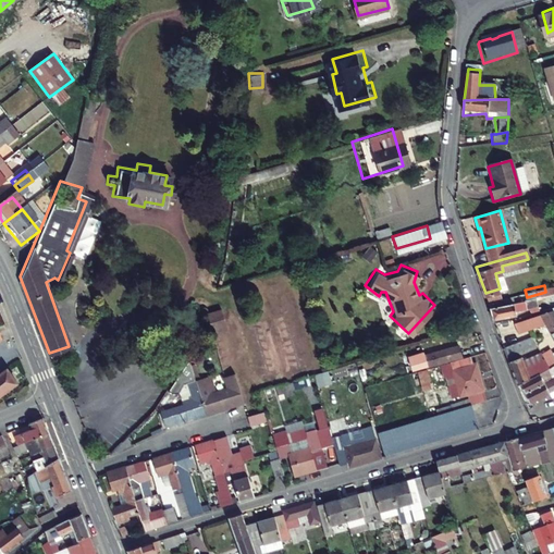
[(503,303),(501,295),(489,298),(493,317),(517,312),(516,309),(527,307),(526,298),(503,303)]
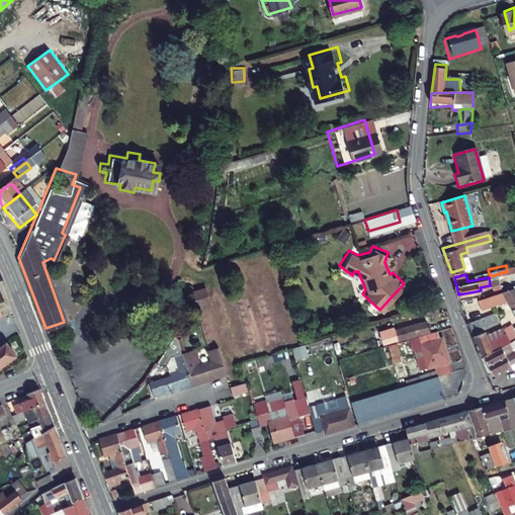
[(508,297),(514,311),(514,328),(514,329),(510,320),(502,324),(508,334),(510,339),(514,335),(514,285),(514,284),(479,297),(482,308),(508,297)]
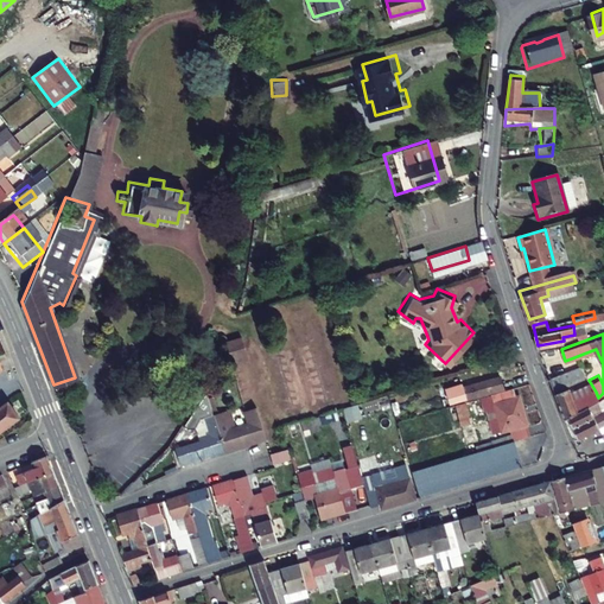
[(227,347),(233,357),(243,350),(237,341),(227,347)]
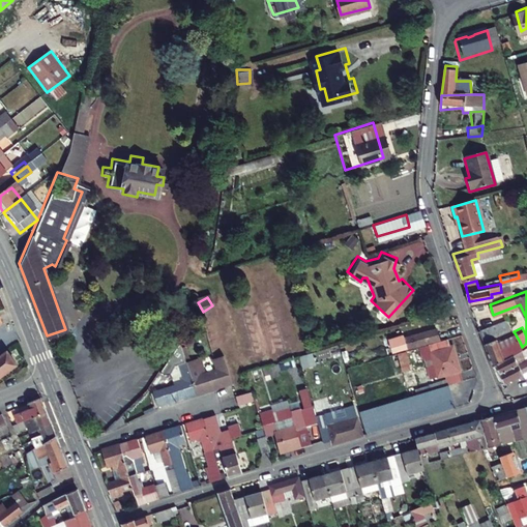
[(511,326),(506,317),(477,328),(492,362),(503,356),(495,333),(511,326)]
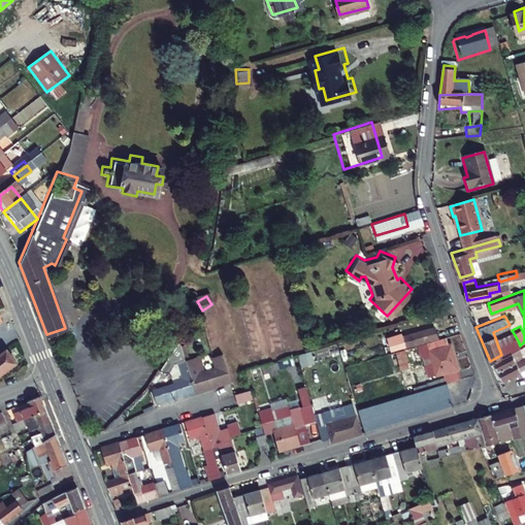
[(403,333),(407,347),(408,347),(432,340),(429,327),(403,333)]
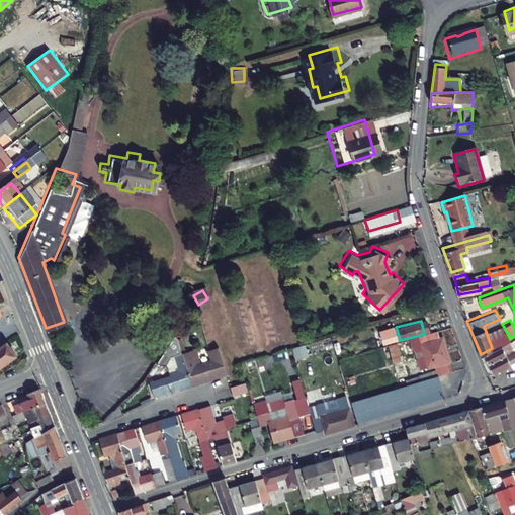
[(437,364),(428,332),(424,334),(401,340),(411,371),(423,368),(425,377),(439,374),(436,364),(437,364)]
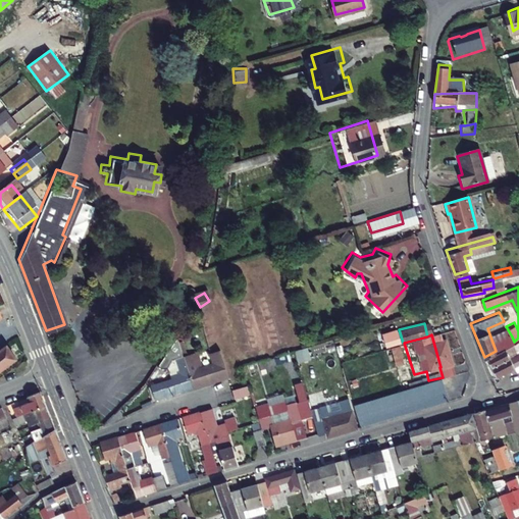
[(518,338),(514,342),(511,343),(486,358),(497,375),(513,365),(515,369),(518,366),(518,357),(512,362),(506,352),(518,344),(518,338)]
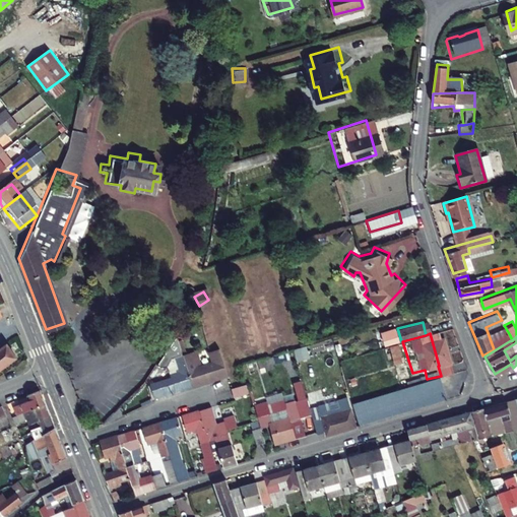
[(0,370),(1,371),(21,354),(9,339),(0,347),(0,370)]
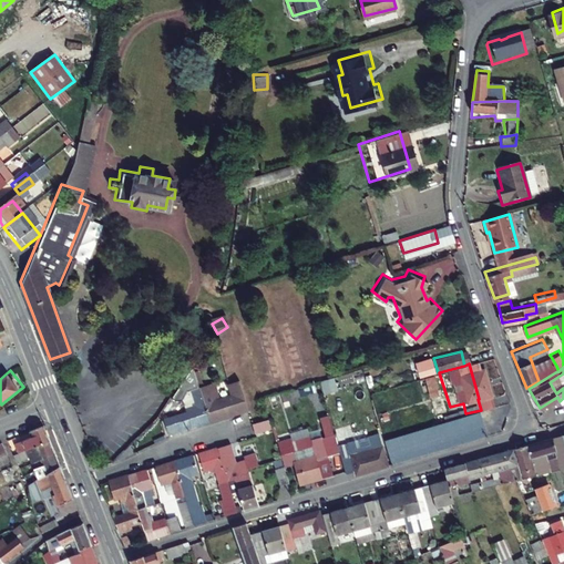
[(202,379),(201,375),(195,376),(207,416),(224,410),(218,392),(212,395),(206,378),(202,379)]
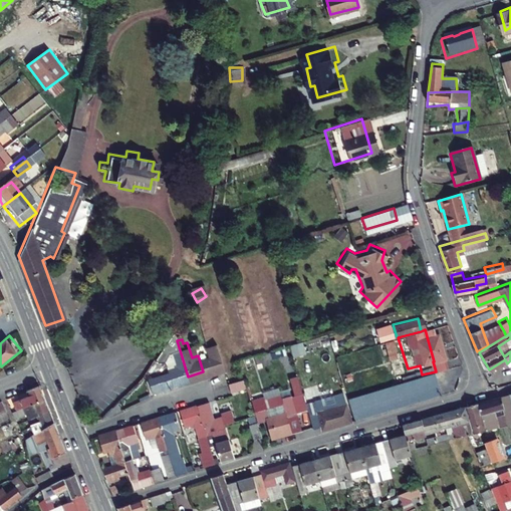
[(167,350),(164,356),(171,381),(188,376),(177,340),(173,342),(174,347),(167,350)]
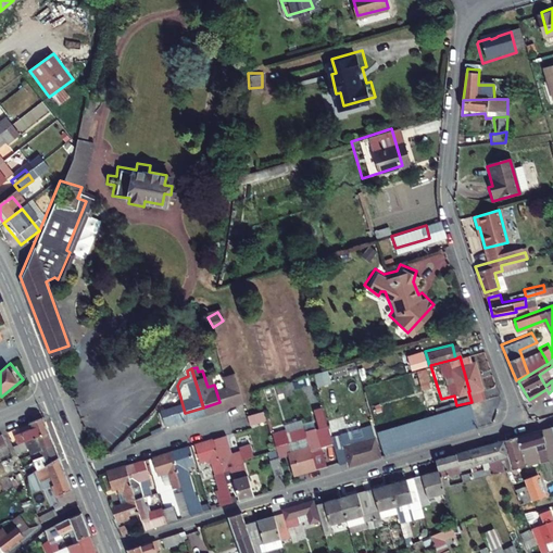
[(406,372),(412,394),(420,392),(414,369),(406,372)]
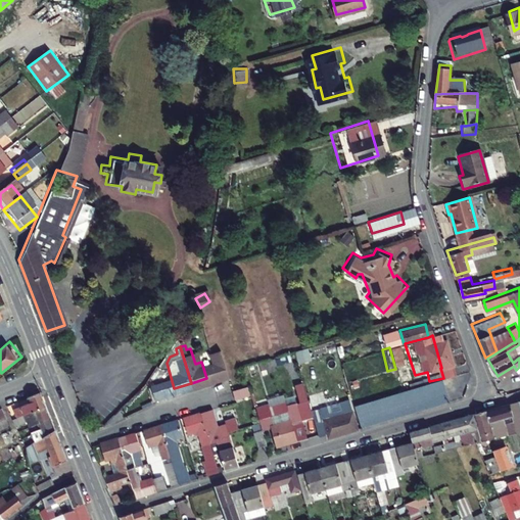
[(244,381),(230,386),(233,394),(247,390),(244,381)]
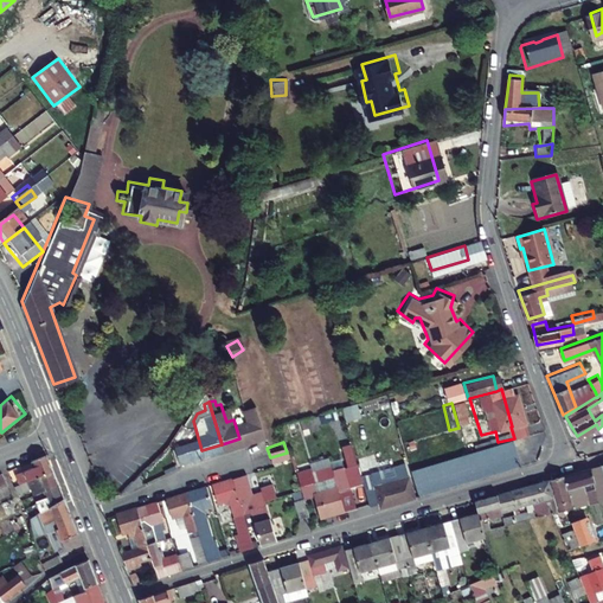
[(506,442),(404,473),(411,498),(514,470),(506,442)]
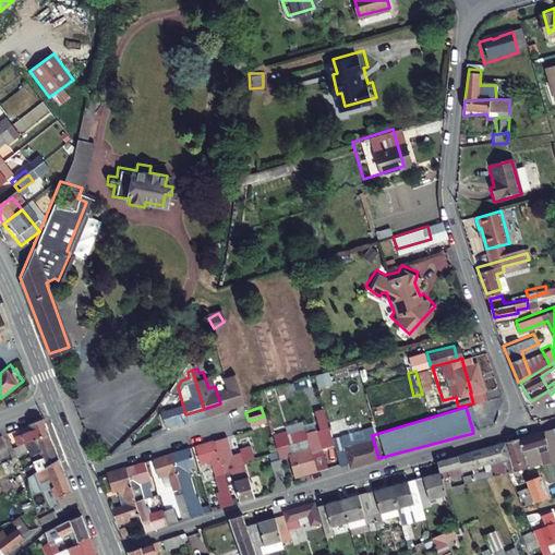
[(23,439),(13,444),(14,447),(49,432),(45,420),(31,426),(33,431),(21,436),(23,439)]
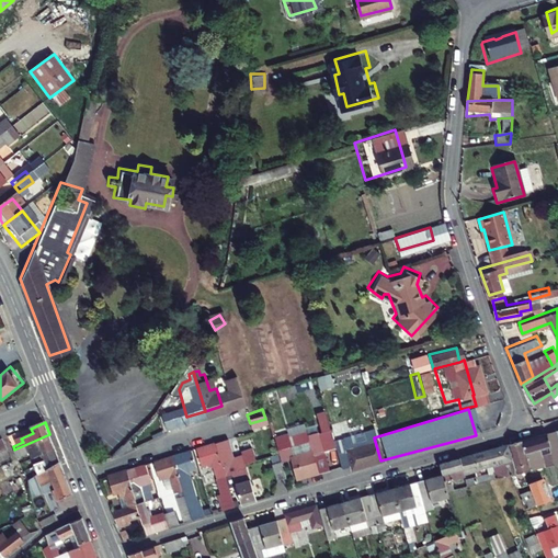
[(337,446),(328,448),(332,465),(341,463),(344,470),(375,462),(372,447),(361,451),(359,445),(348,448),(345,444),(342,445),(340,439),(344,437),(341,425),(332,428),(337,446)]
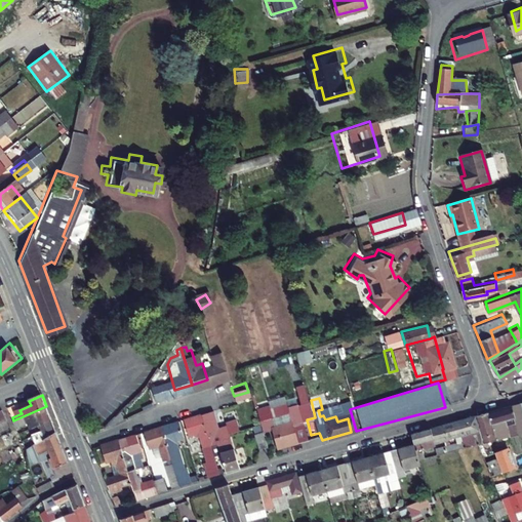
[(516,418),(521,435),(521,402),(490,411),(499,441),(512,438),(507,420),(516,418)]
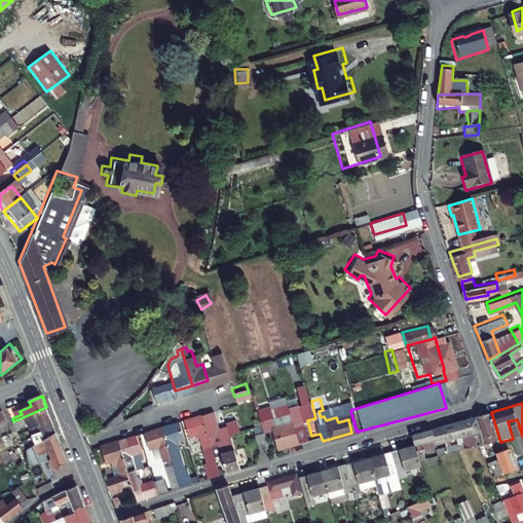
[(230,440),(218,404),(197,411),(209,446),(224,442),(230,440)]
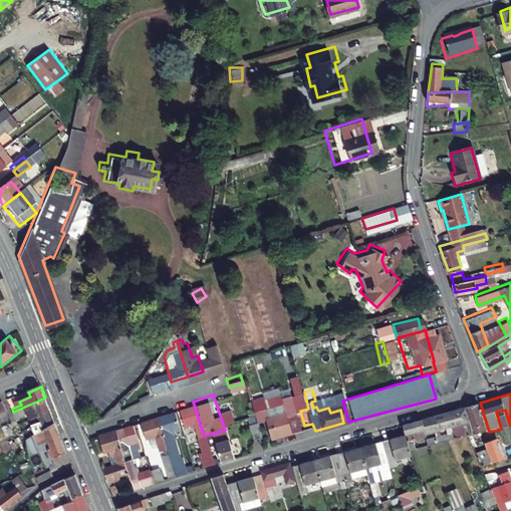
[(25,416),(37,412),(39,416),(51,412),(45,398),(13,412),(15,417),(24,414),(25,416)]
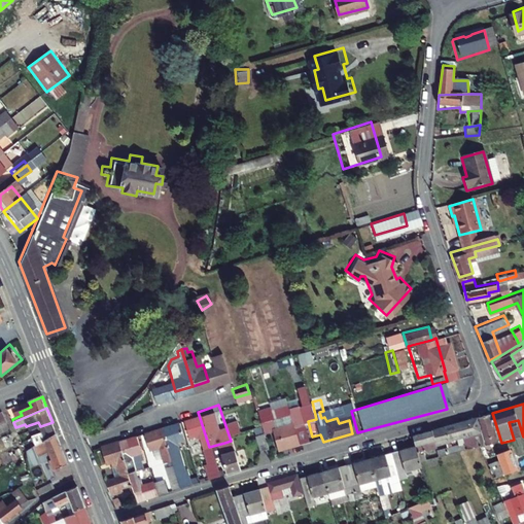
[(198,412),(181,417),(186,432),(191,430),(196,446),(202,445),(204,449),(209,447),(198,412)]
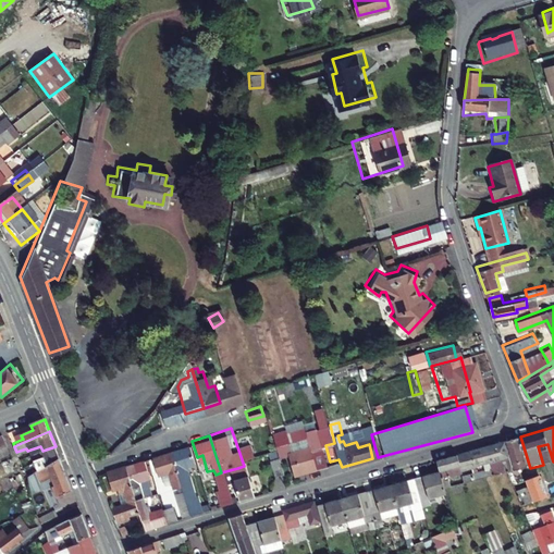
[(494,476),(530,468),(520,436),(460,454),(464,469),(511,455),(513,459),(503,462),(502,460),(491,464),(494,476)]
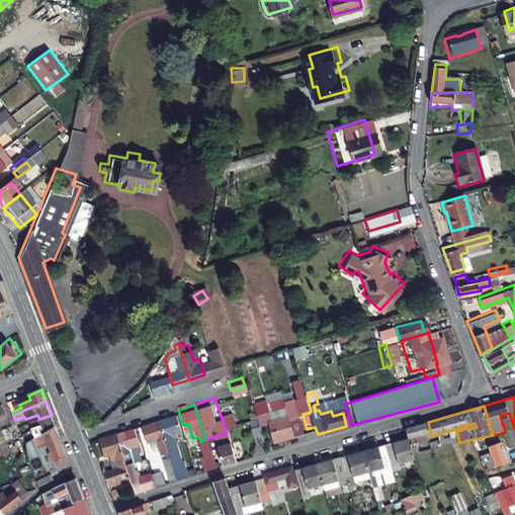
[(175,426),(171,411),(156,416),(167,452),(173,451),(171,445),(174,444),(170,428),(175,426)]
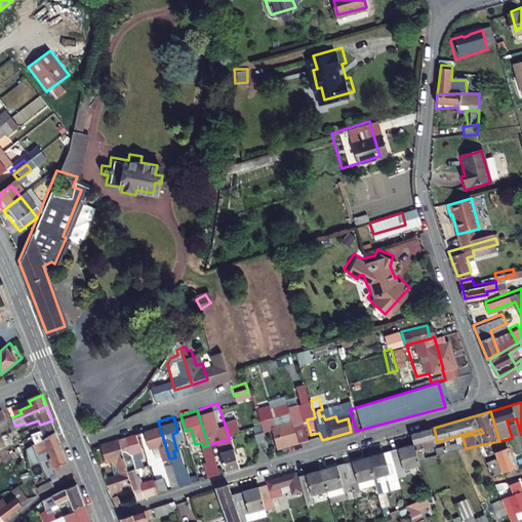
[(295,417),(266,426),(272,445),(300,437),(295,417)]
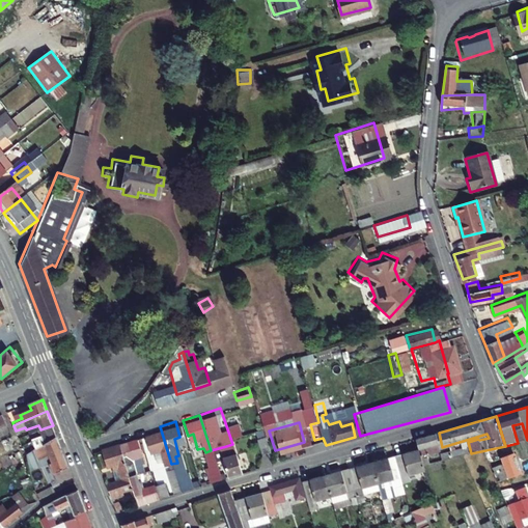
[(32,442),(21,447),(25,452),(56,438),(53,425),(40,429),(43,435),(31,440),(32,442)]
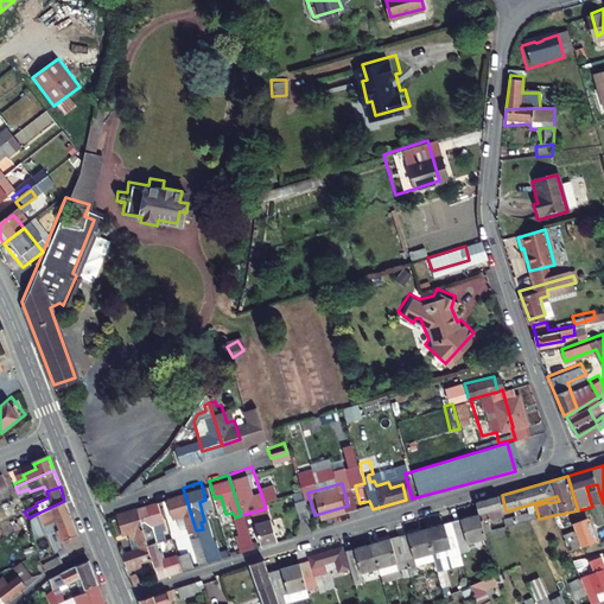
[(183,488),(163,494),(167,512),(176,510),(182,528),(186,527),(189,533),(196,531),(183,488)]
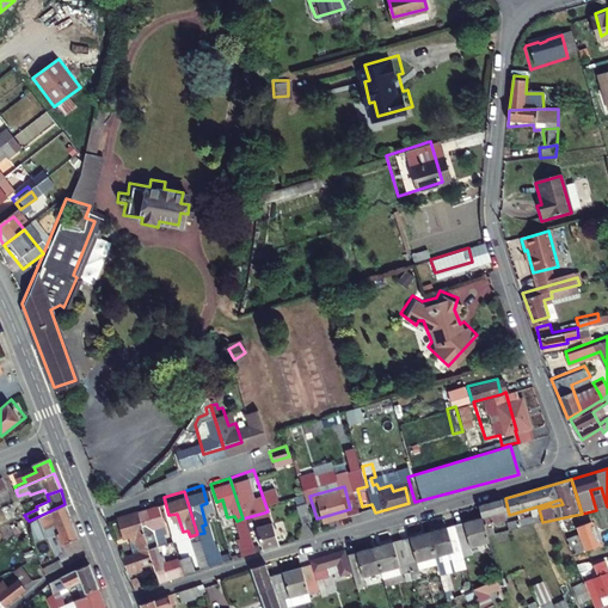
[(491,523),(510,519),(509,515),(505,498),(480,505),(484,516),(486,526),(491,523)]
